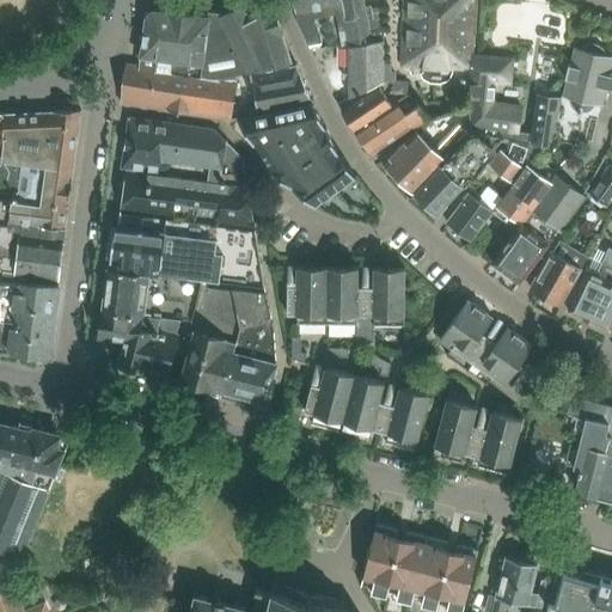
[(237,78),(251,75),(295,66),(294,63),(291,63),(282,36),(274,8),(273,5),(265,7),(262,0),(239,0),(243,5),(224,16),(209,13),(208,19),(151,12),(146,17),(139,67),(126,65),(121,103),(231,120),(237,78)]
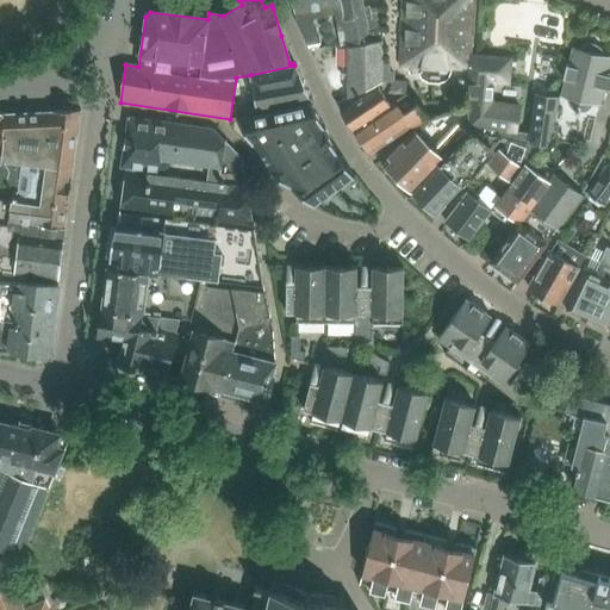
[(291,0),(297,23),(307,45),(321,43),(312,19),(334,14),(337,32),(343,32),(341,19),(366,14),(362,0),(291,0)]
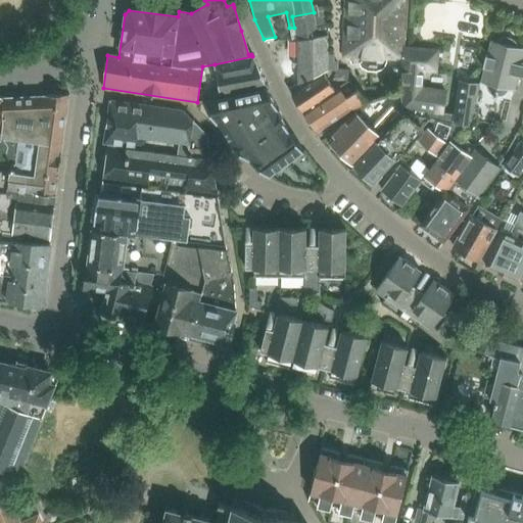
[(387,61),(399,61),(400,61),(401,48),(401,46),(406,0),(342,0),(340,58),(358,60),(361,67),(368,70),(376,72),(382,68),(387,61)]
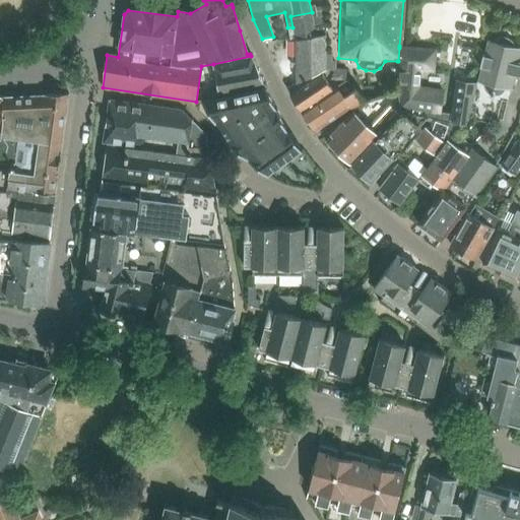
[(486,37),(477,78),(483,80),(483,85),(486,89),(492,91),(497,91),(501,88),(503,84),(509,85),(519,45),(513,43),(511,38),(507,35),(502,34),(497,35),(494,39),(486,37)]
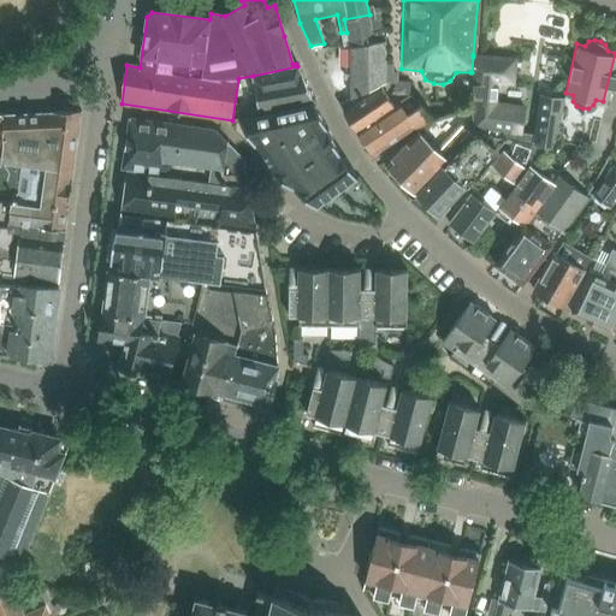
[(375,43),(350,48),(350,66),(344,67),(344,81),(350,80),(350,99),(380,86),(386,83),(386,81),(386,65),(386,41),(375,43)]
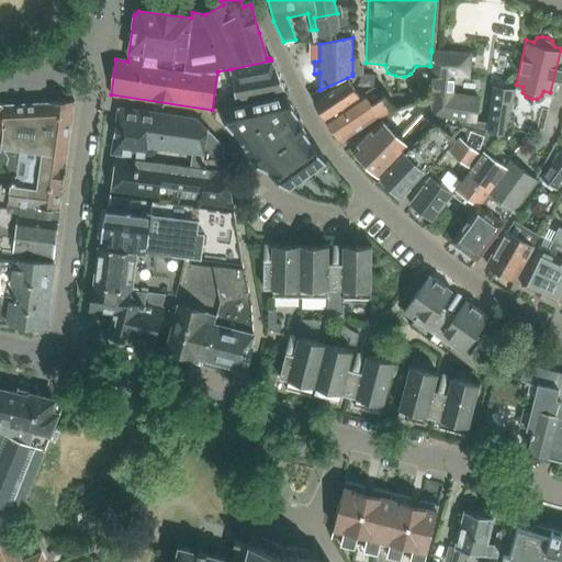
[(431,52),(430,76),(431,120),(436,121),(462,127),(469,128),(481,132),(485,133),(496,135),(504,137),(515,93),(516,89),(492,86),(486,123),(475,122),(479,99),(452,96),(454,76),(468,77),(470,54),(431,52)]
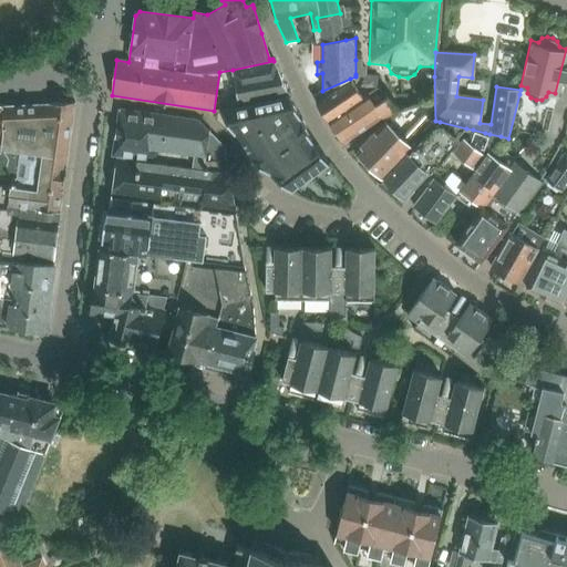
[(361,60),(356,60),(356,74),(363,74),(366,74),(366,68),(361,68),(361,60)]
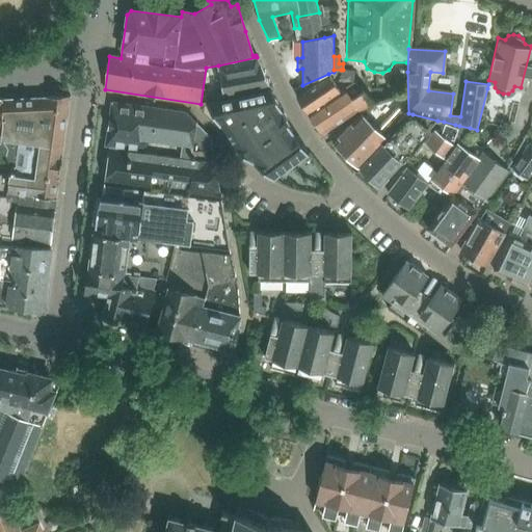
[(271,87),(257,57),(218,65),(224,98),(230,97),(239,95),(271,87)]
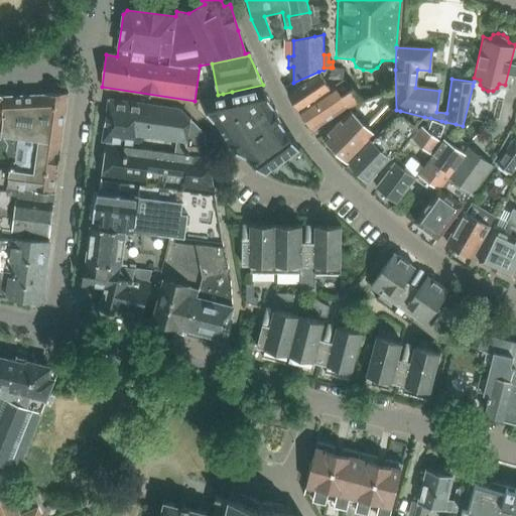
[(331,68),(330,77),(343,78),(344,69),(333,68),(331,68)]
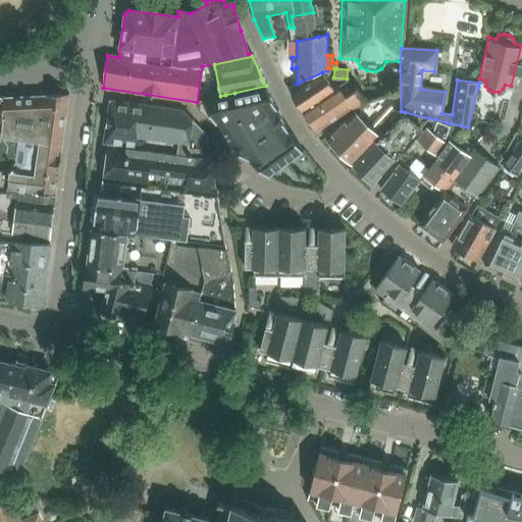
[(303,111),(335,90),(323,74),(322,72),(297,84),(288,88),(292,95),(303,111)]
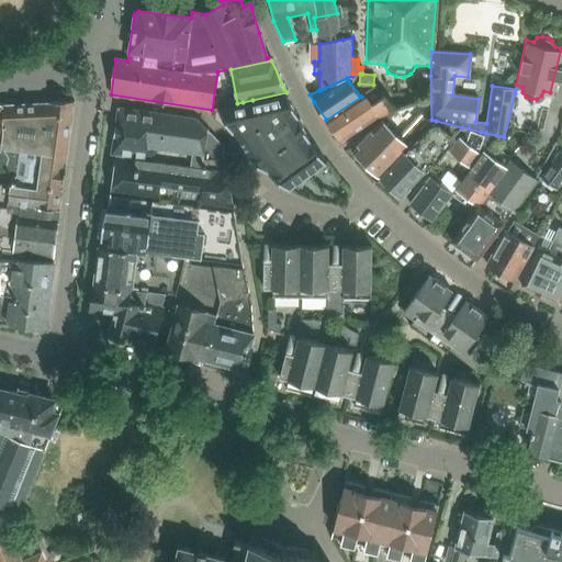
[(237,103),(217,109),(247,155),(289,189),(326,163),(311,141),(299,117),(298,114),(288,97),(287,93),(287,92),(253,100),(243,102),(237,103)]
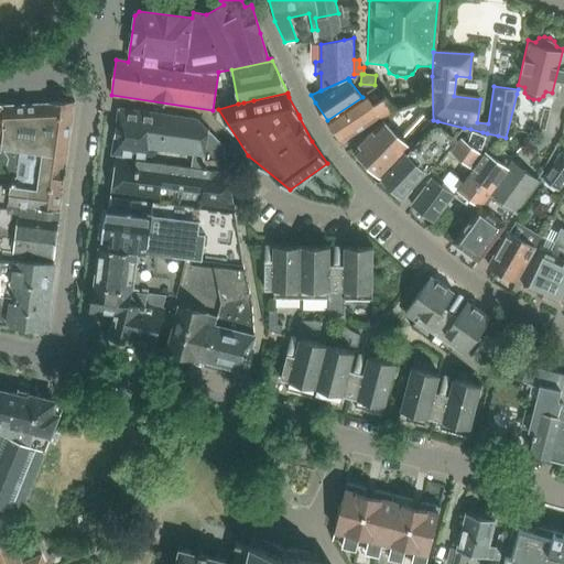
[(362,97),(327,120),(343,142),(380,117),(381,119),(384,117),(394,110),(386,97),(372,105),(367,94),(362,97)]
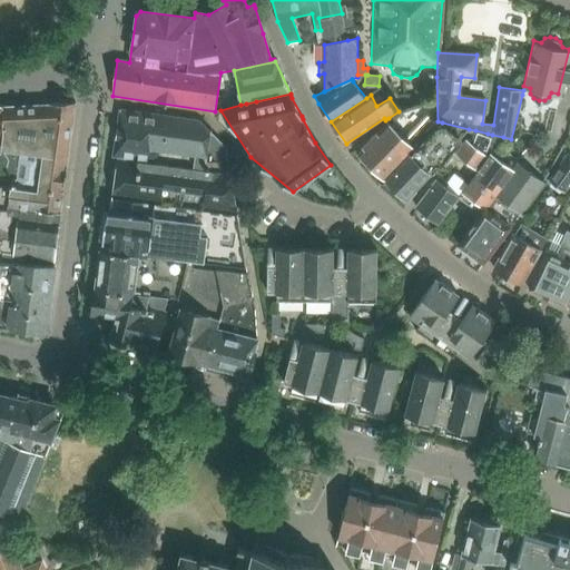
[(3,106),(1,106),(2,134),(1,153),(0,151),(0,207),(8,209),(8,208),(61,213),(76,101),(48,104),(49,110),(5,114),(3,106)]
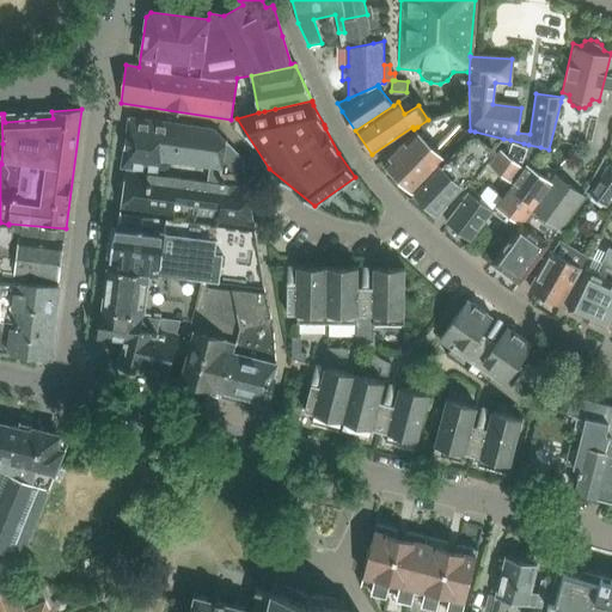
[(122,164),(122,169),(126,170),(248,188),(248,187),(243,159),(227,142),(215,130),(129,118),(128,127),(122,164)]
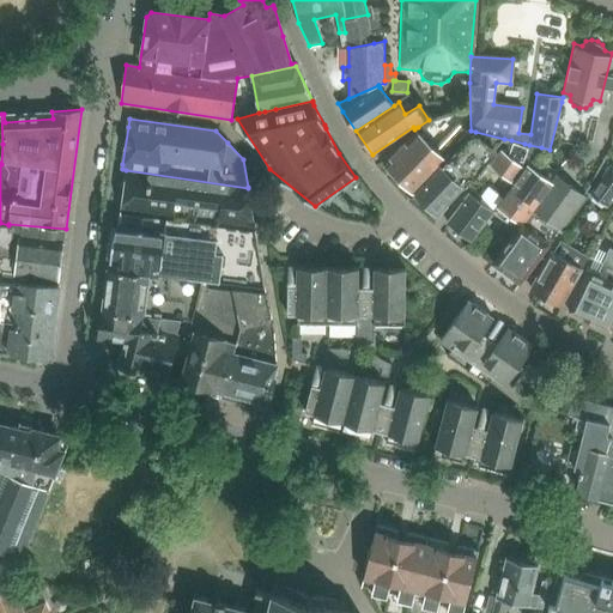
[(429,120),(418,127),(423,132),(432,122),(430,120),(429,120)]
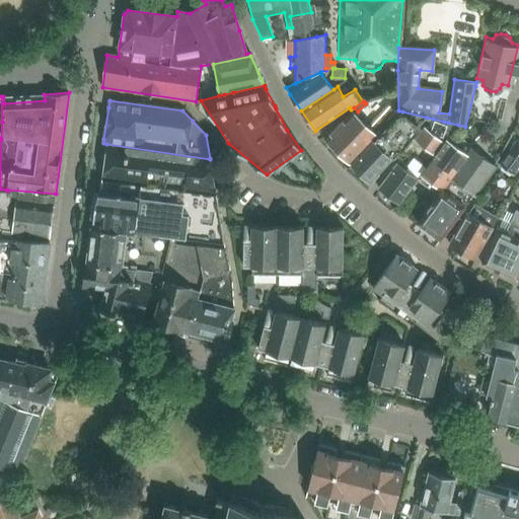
[(353,110),(325,139),(351,163),(389,124),(398,115),(389,105),(377,118),(379,121),(371,129),(353,110)]
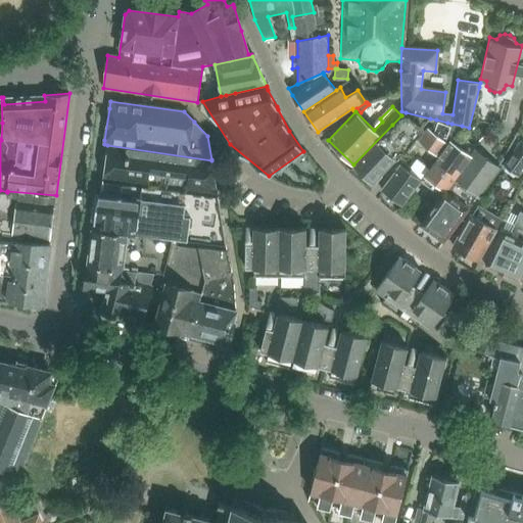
[(392,125),(353,164),(372,183),(394,158),(393,157),(399,150),(403,153),(430,119),(405,112),(401,115),(392,125)]
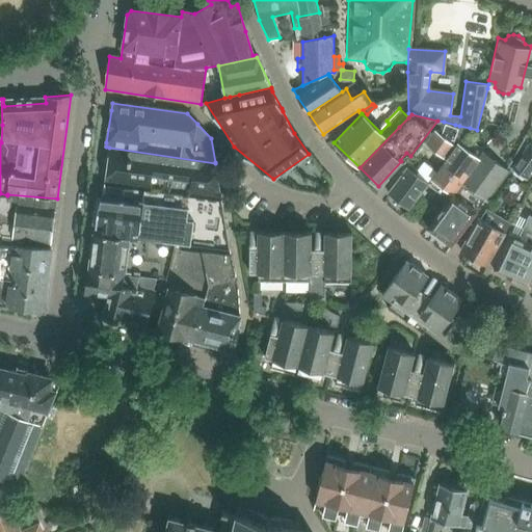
[(434,131),(425,142),(447,159),(456,147),(456,145),(457,144),(470,128),(459,126),(455,125),(444,122),(439,132),(435,129),(434,131)]
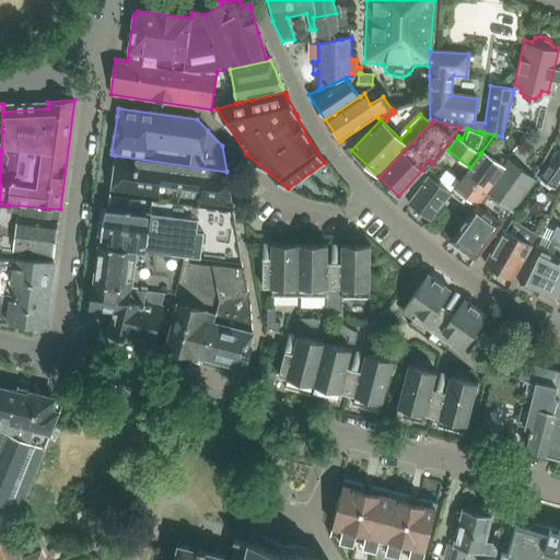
[(551,158),(537,177),(555,189),(559,183),(559,151),(558,150),(551,158)]
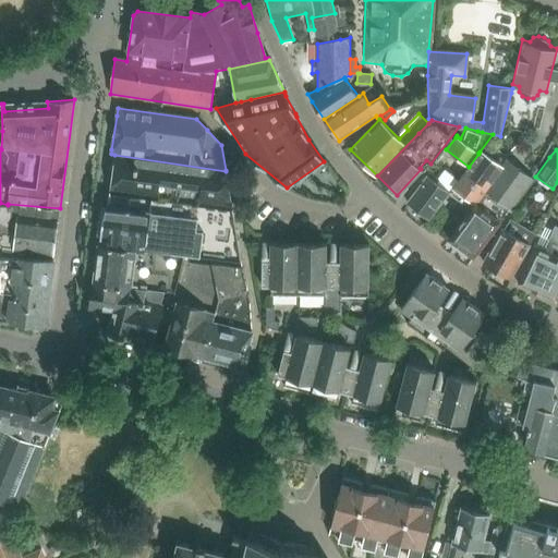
[(455,189),(451,193),(469,206),(472,202),(474,203),(482,191),(500,166),(500,165),(480,152),(478,153),(478,154),(469,167),(468,168),(453,187),(455,189)]
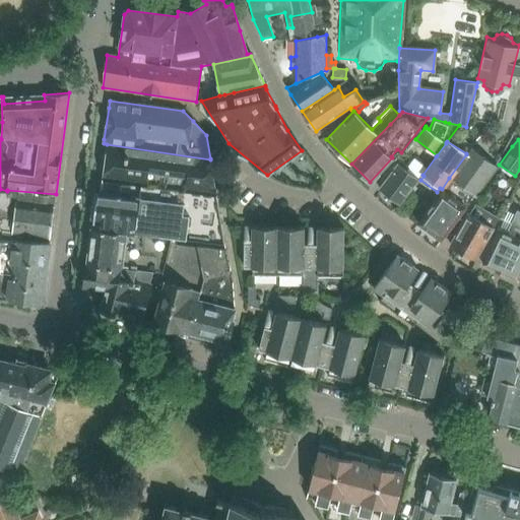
[(107,144),(103,179),(190,191),(216,194),(210,159),(107,144)]
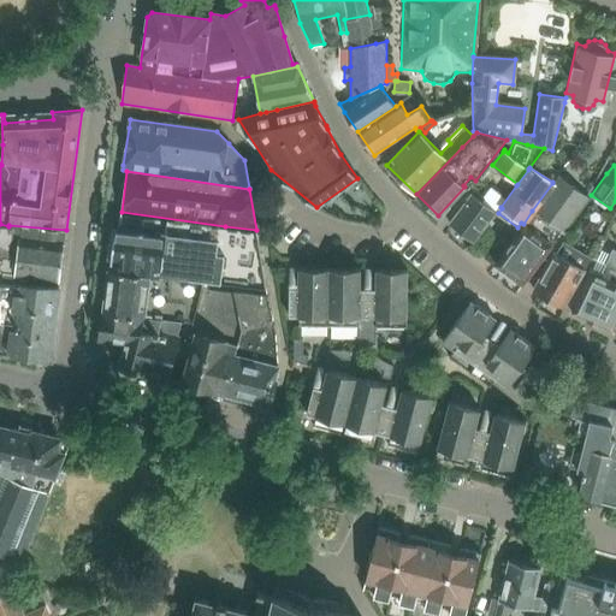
[(552,183),(532,211),(535,213),(560,230),(562,232),(588,196),(558,175),(552,182),(552,183)]
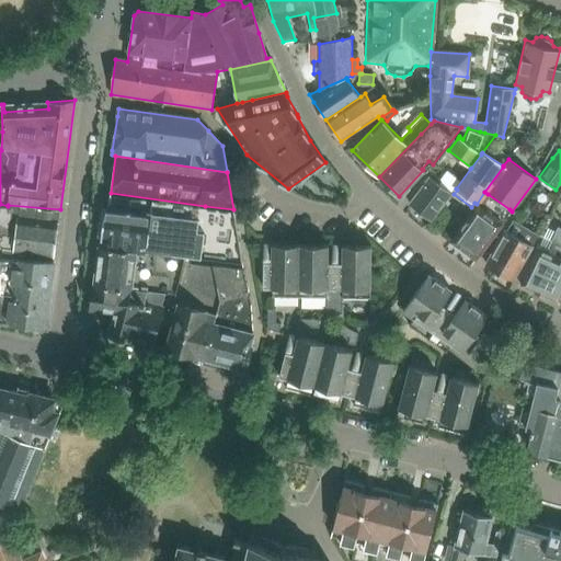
[(451,193),(439,184),(442,181),(432,173),(430,176),(409,204),(431,220),(451,193)]
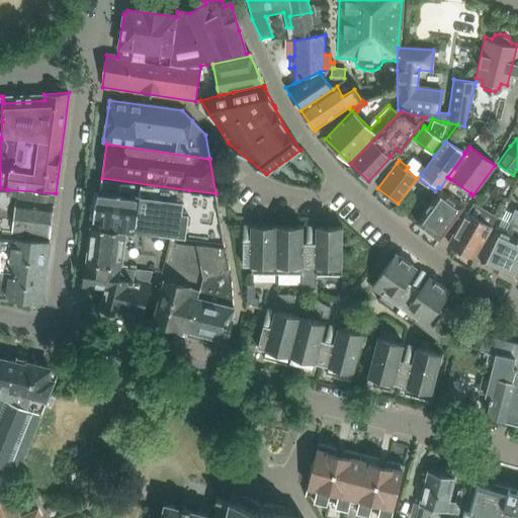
[(441,188),(417,222),(440,239),(464,205),(462,204),(470,193),(450,179),(447,177),(440,188),(441,188)]
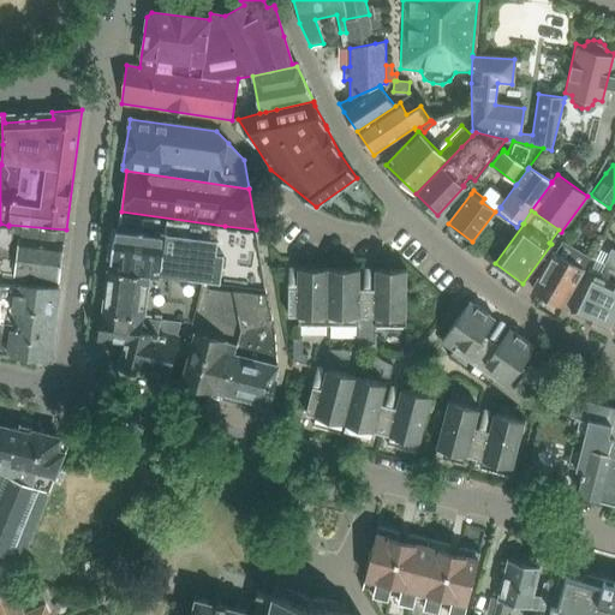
[(225,226),(121,212),(119,228),(115,227),(113,245),(111,263),(109,269),(203,281),(266,288),(258,246),(256,230),(225,226)]
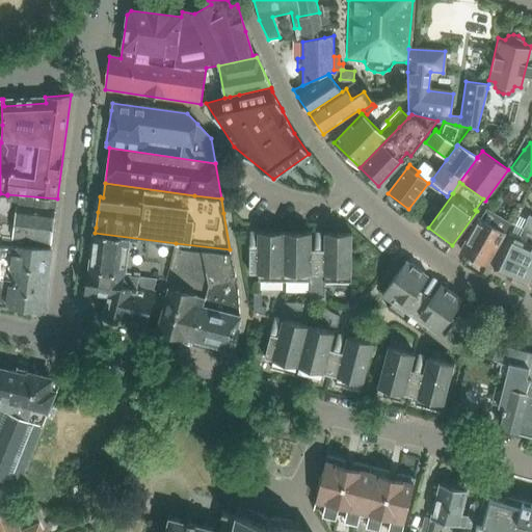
[(55,211),(57,198),(7,194),(7,195),(0,193),(0,237),(11,239),(51,244),(55,211)]
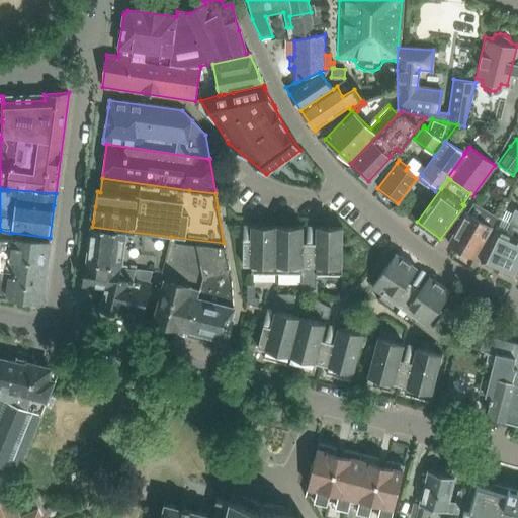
[(468,213),(467,212),(449,245),(473,259),(492,227),(497,218),(473,204),(468,213)]
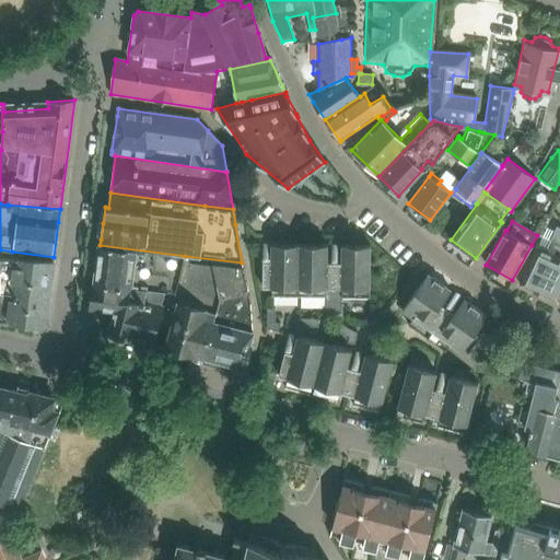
[(520,284),(539,294),(557,256),(559,248),(559,229),(557,228),(551,240),(550,240),(545,251),(537,247),(520,284)]
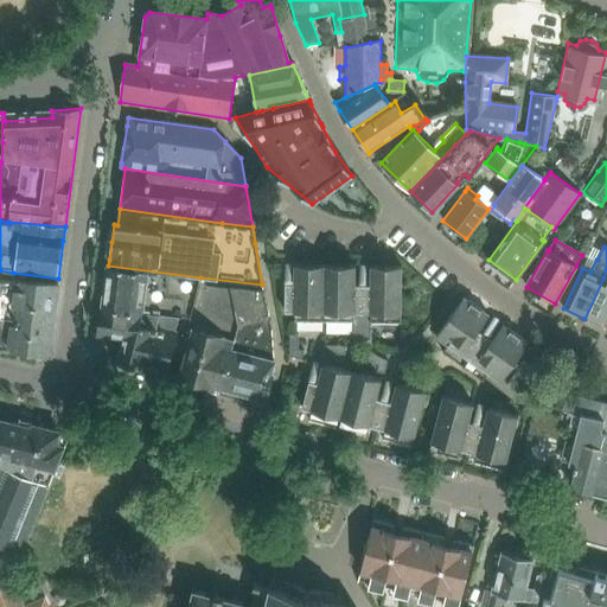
[(294,321),(323,321),(324,264),(294,264),(294,283),(285,283),(285,312),(294,312),(294,321)]
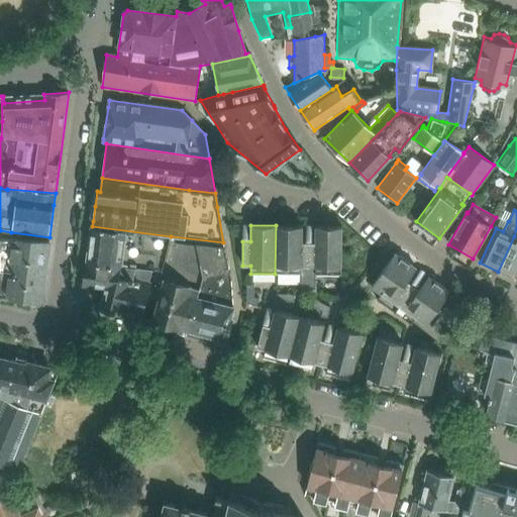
[(275,274),(300,275),(302,275),(303,242),(302,242),(302,226),(276,225),(275,274)]
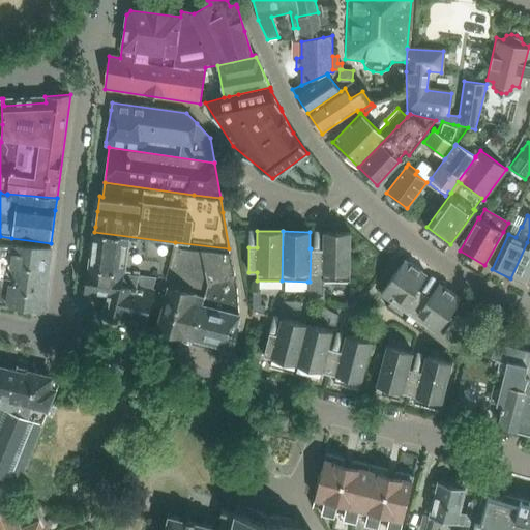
[(138,237),(94,232),(89,269),(139,275),(155,276),(166,278),(174,246),(173,246),(175,242),(138,237)]
